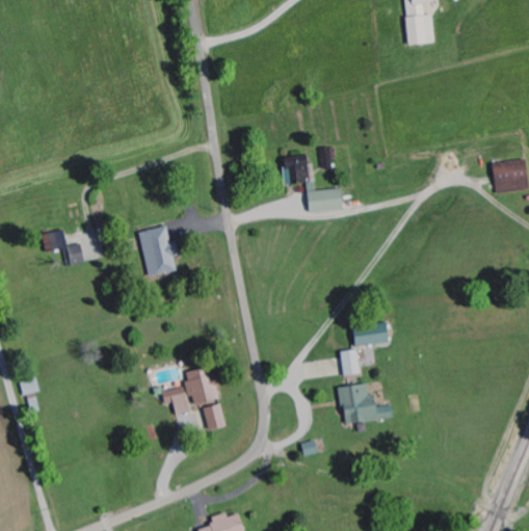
[(431,15),(424,16),(423,5),(431,4),(430,0),(403,0),(407,46),(433,44),(431,15)]
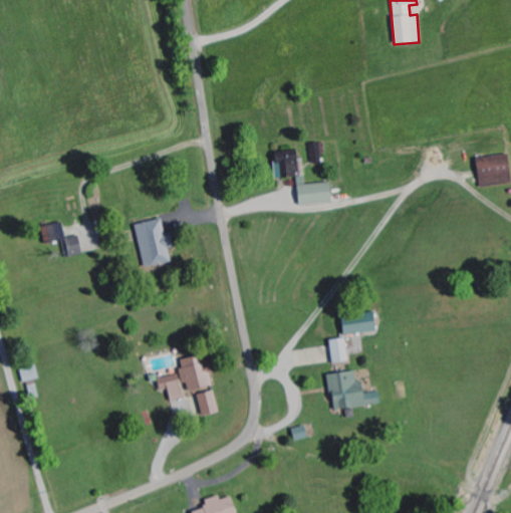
[(322,162),(322,142),(308,143),(309,163),(322,162)]
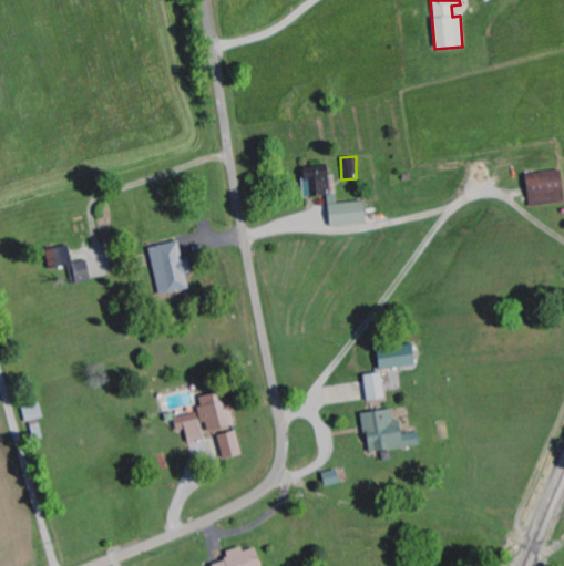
[(530,206),(563,199),(559,168),(524,174),(530,206)]
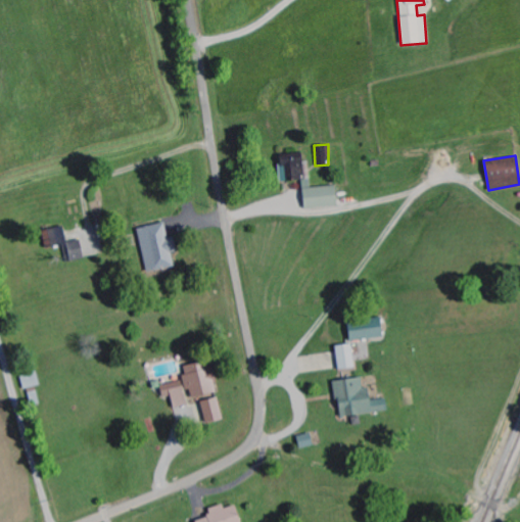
[(279,180),(302,179),(301,157),(278,158),(279,180)]
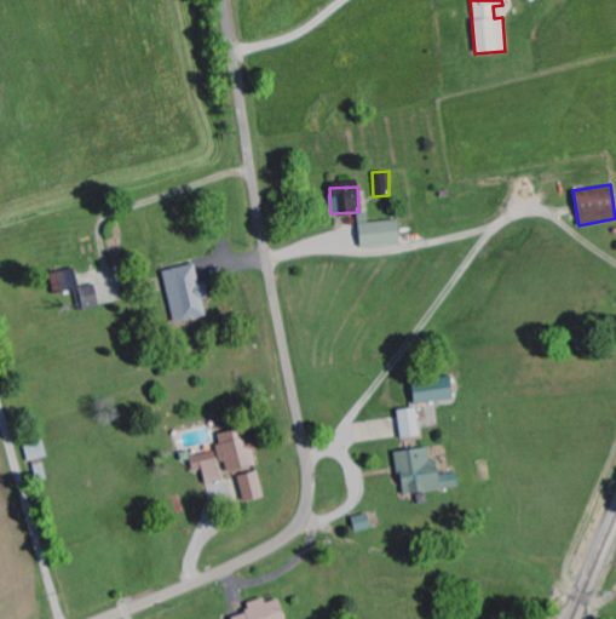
[(358,222),(360,246),(398,244),(397,219),(358,222)]
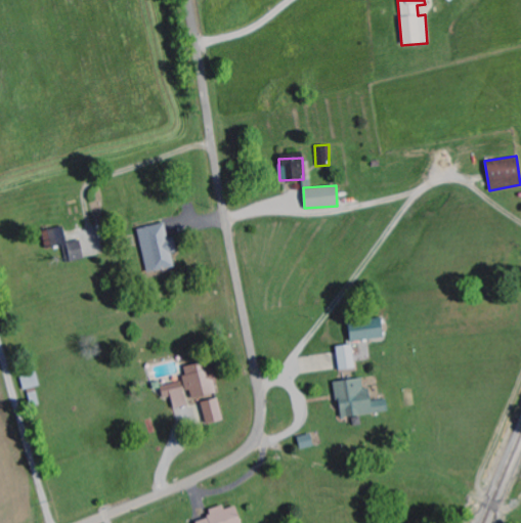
[(137,227),(145,271),(173,266),(171,253),(176,252),(173,236),(167,237),(164,222),(137,227)]
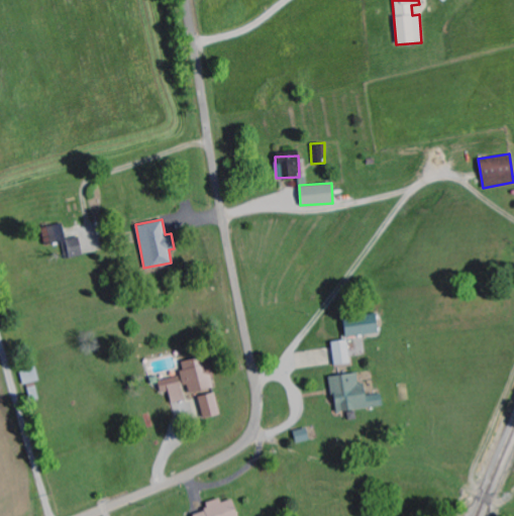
[(41,226),(45,244),(61,241),(64,259),(81,254),(78,236),(65,238),(61,222),(41,226)]
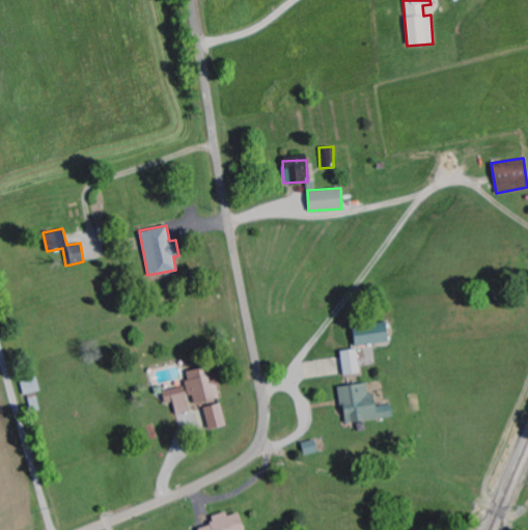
[(354,345),(388,341),(386,322),(361,325),(362,333),(353,334),(354,345)]
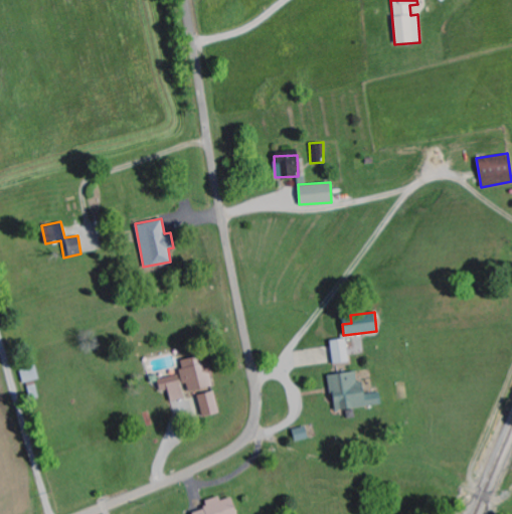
[(330,338),(331,362),(347,362),(346,338),(330,338)]
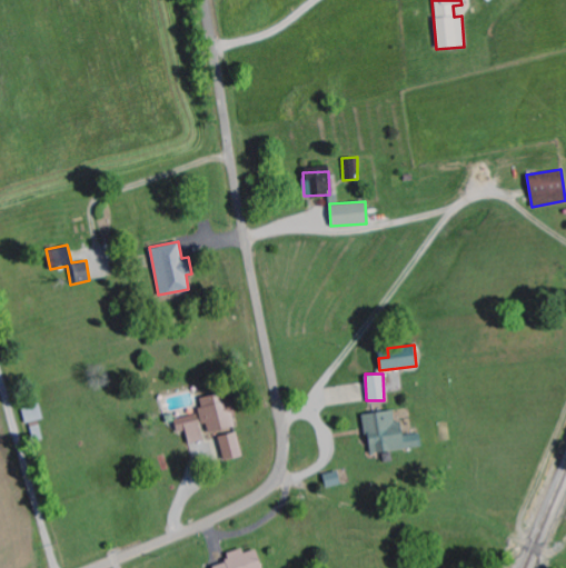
[(196,398),(202,425),(205,425),(207,432),(236,426),(227,390),(196,398)]
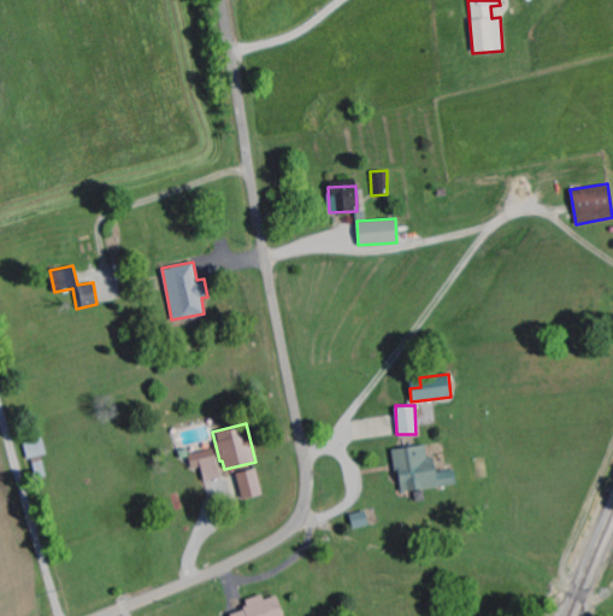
[(399,492),(455,485),(453,470),(435,473),(434,457),(426,458),(425,444),(393,449),(399,492)]
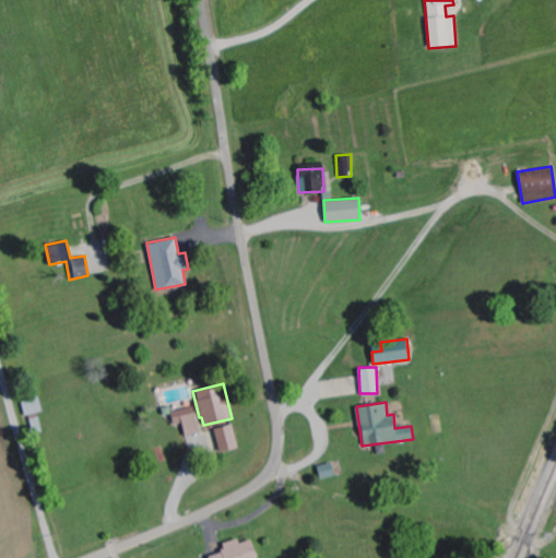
[(200,431),(192,405),(169,412),(173,424),(180,422),(185,436),(200,431)]
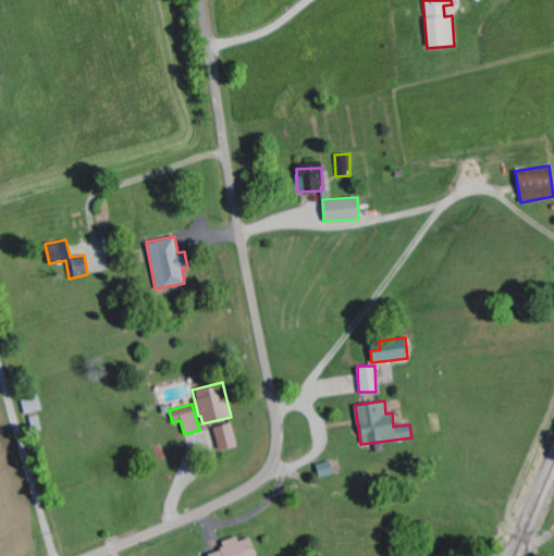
[(213,427),(218,449),(236,445),(231,422),(213,427)]
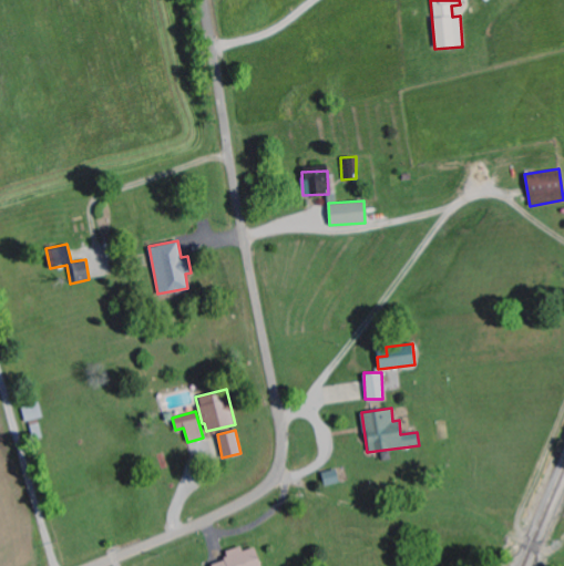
[(259,565),(254,547),(242,551),(241,546),(223,552),(225,559),(211,564),(211,565),(259,565)]
